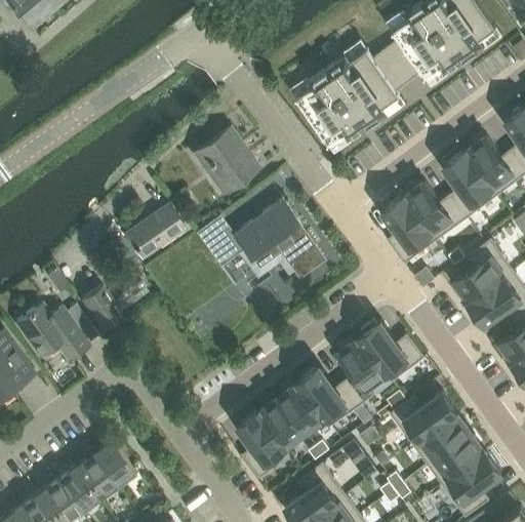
[(19,24),(23,21),(29,28),(62,0),(7,0),(16,10),(11,14),(19,24)]
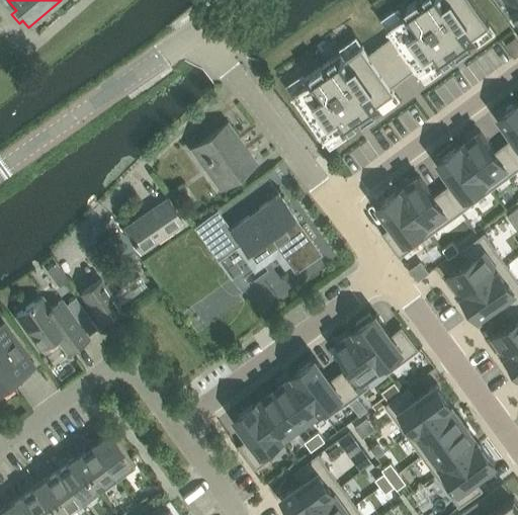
[(405,17),(387,29),(394,38),(416,71),(420,76),(436,64),(440,69),(451,61),(457,57),(477,44),(473,38),(490,26),(471,0),(418,0),(401,12),(405,17)]
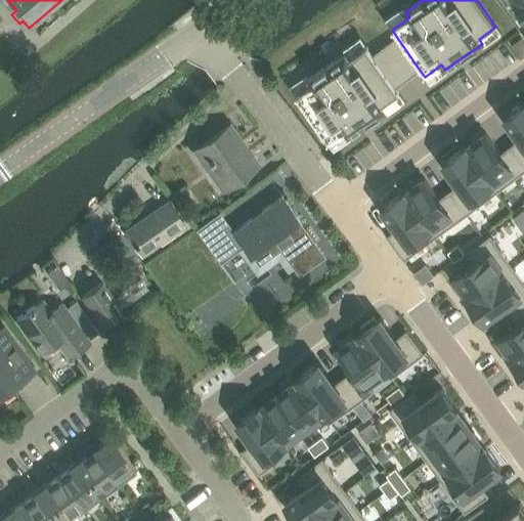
[(523,0),(513,0),(520,9),(517,11),(523,19),(523,18),(523,0)]
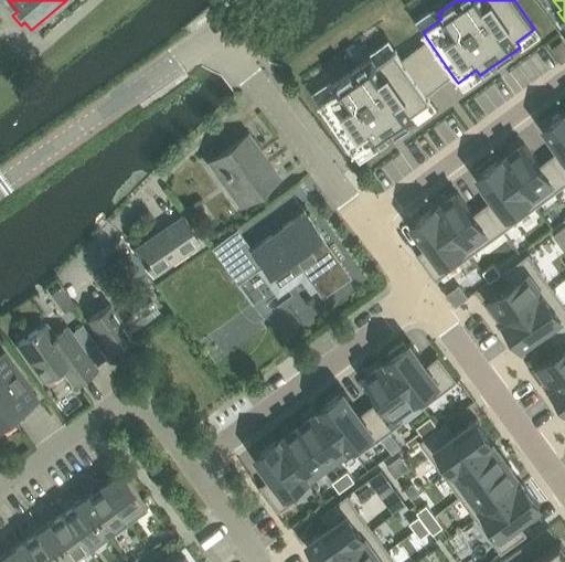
[(429,42),(402,61),(427,96),(454,77),(429,42)]
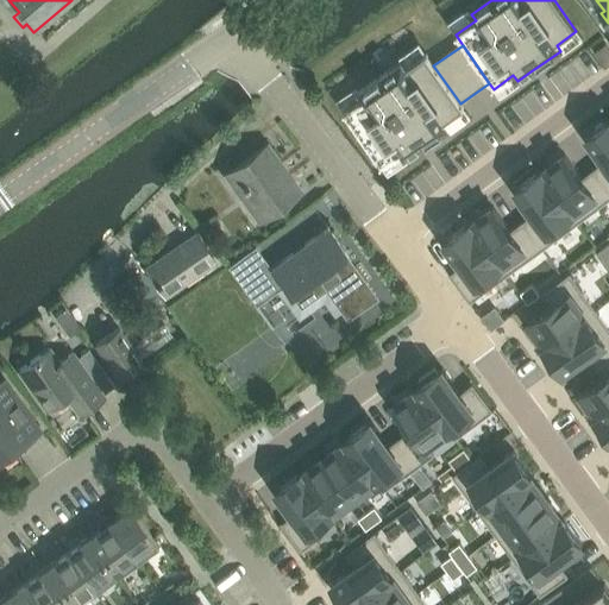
[(363,99),(344,113),(381,166),(401,153),(406,159),(406,158),(419,150),(426,144),(435,138),(446,131),(447,130),(449,128),(444,123),(464,109),(460,104),(433,65),(426,55),(407,69),(402,63),(359,93),(363,99)]
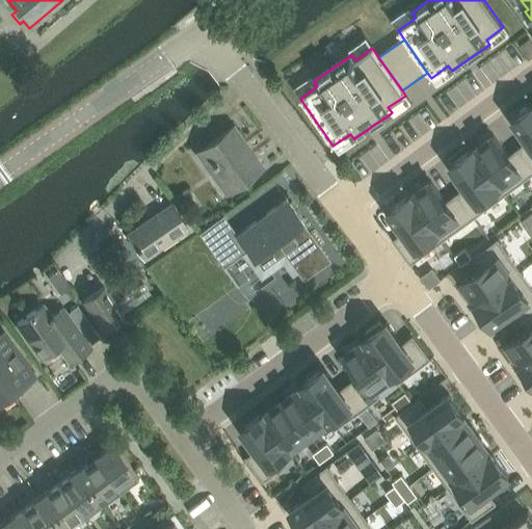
[(531,106),(512,122),(528,142),(519,150),(531,168),(531,106)]
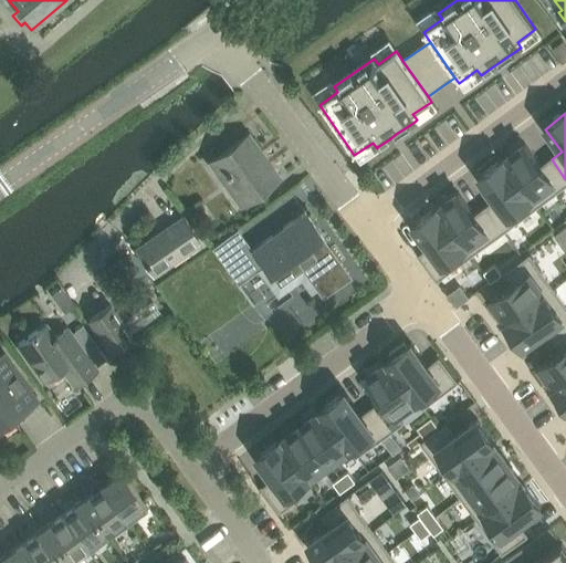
[(248,137),(209,165),(240,208),(279,180),(248,137)]
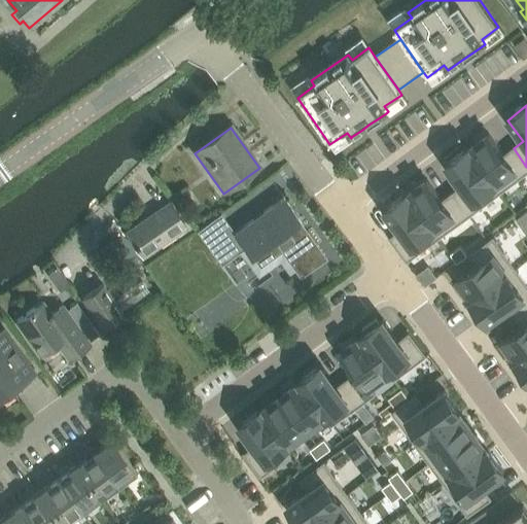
[(468,149),(467,149),(501,195),(526,175),(526,167),(514,148),(503,155),(489,136),(469,150),(468,149)]
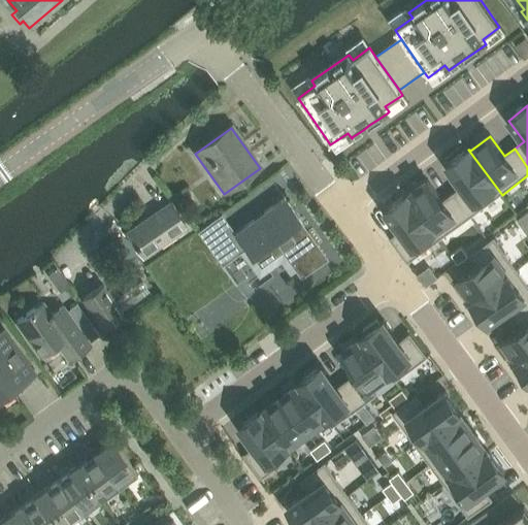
[(468,150),(447,166),(462,187),(453,194),(470,218),(502,195),(468,150)]
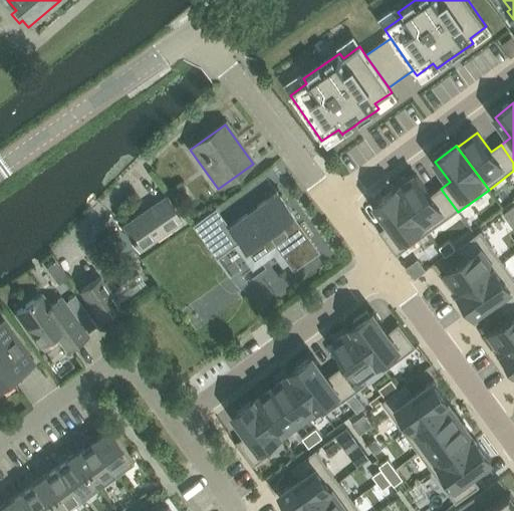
[(397,190),(396,191),(428,234),(438,227),(458,212),(441,189),(431,196),(417,177),(398,191),(397,190)]
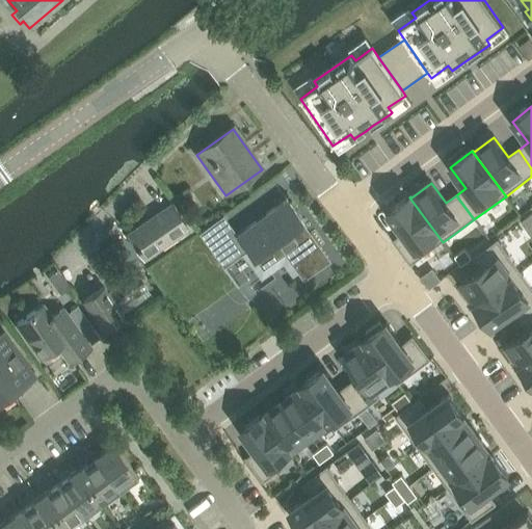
[(409,197),(389,213),(403,234),(393,242),(404,258),(410,266),(443,242),(409,197)]
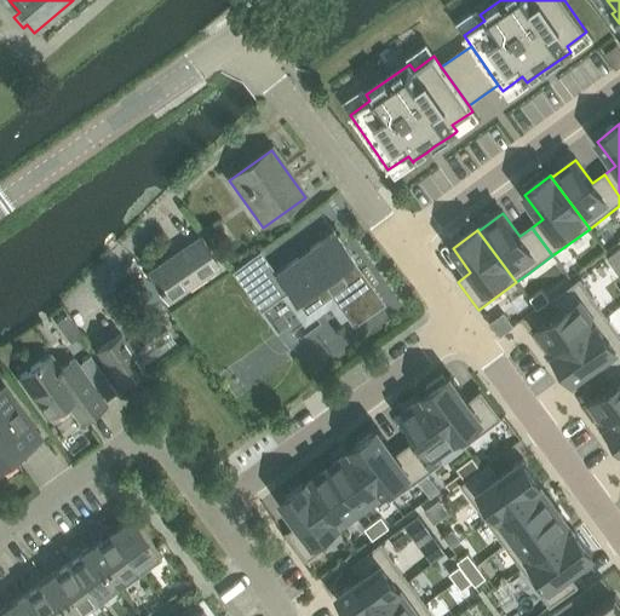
[(352,328),(384,306),(333,236),(273,280),(257,258),(260,255),(259,254),(231,275),(260,315),(288,294),(305,317),(331,298),(352,328)]
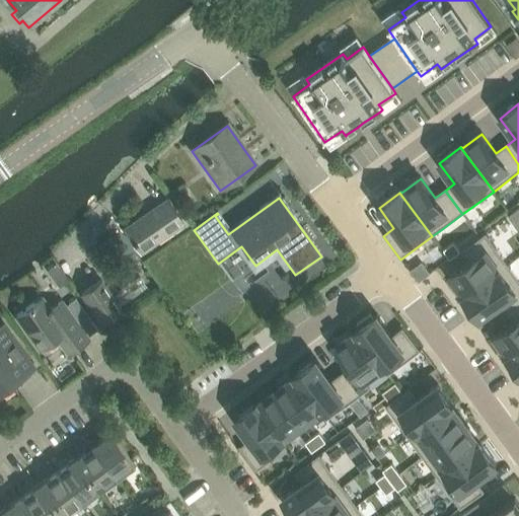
[(183,226),(166,201),(124,229),(140,254),(183,226)]
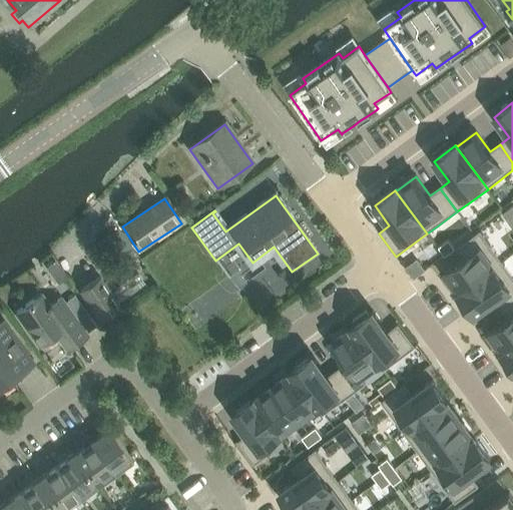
[(512,226),(512,225),(512,207),(503,215),(512,226)]
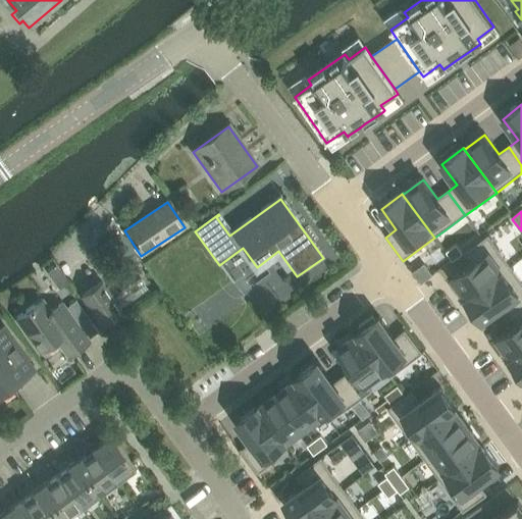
[(464,271),(453,279),(468,299),(467,300),(468,302),(513,269),(488,237),(483,241),(465,254),(473,265),(471,265),(464,271)]
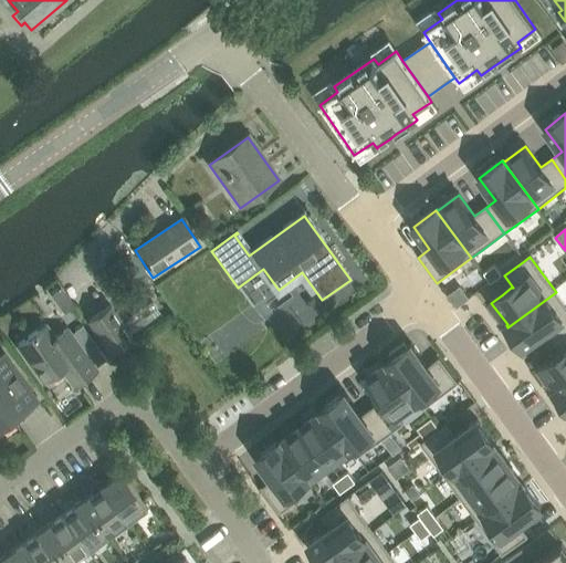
[(495,267),(483,275),(491,285),(502,277),(495,267)]
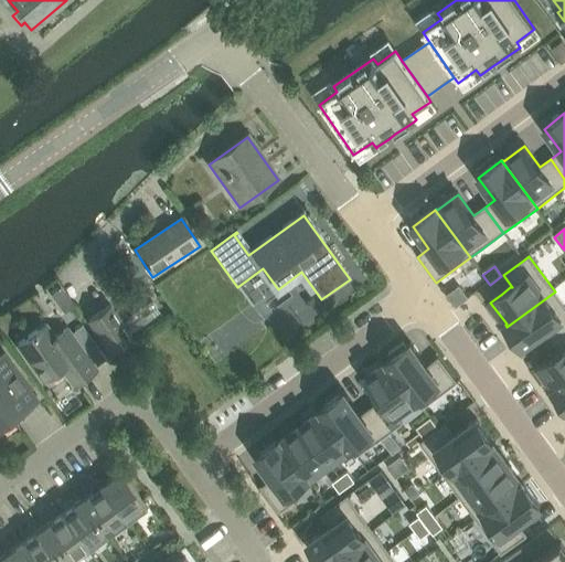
[(459,288),(447,298),(456,309),(469,300),(459,288)]
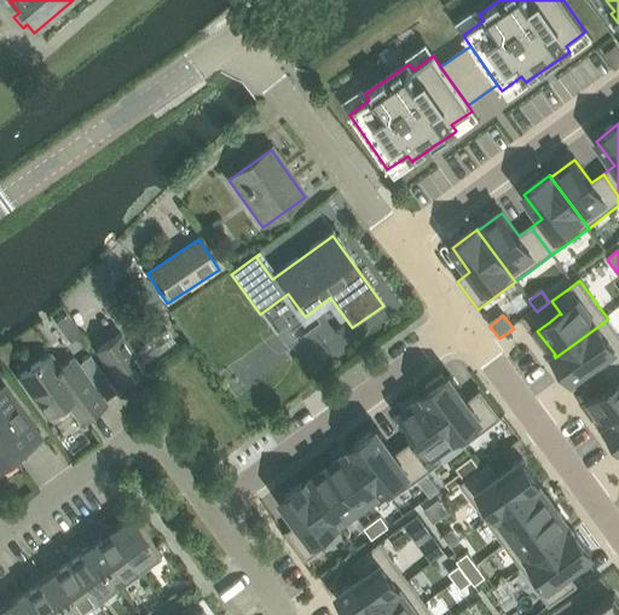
[(618,334),(608,319),(555,358),(572,381),(573,381),(596,363),(606,376),(618,366),(618,334)]
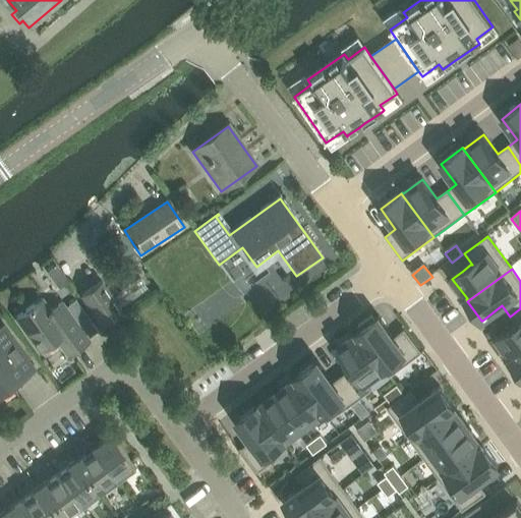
[(104,281),(109,287),(106,289),(112,297),(117,294),(111,286),(123,279),(118,271),(104,281)]
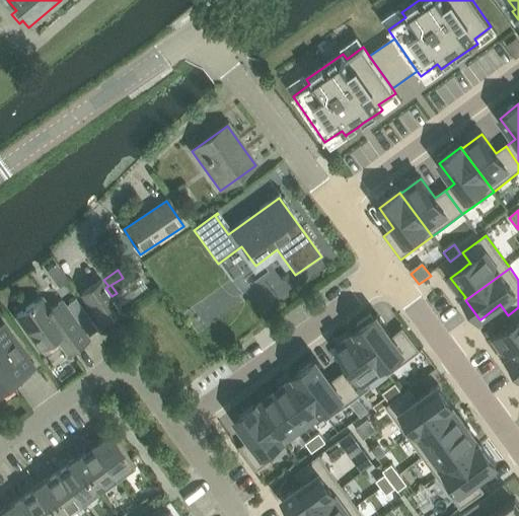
[(147,290),(140,279),(113,298),(120,309),(147,290)]
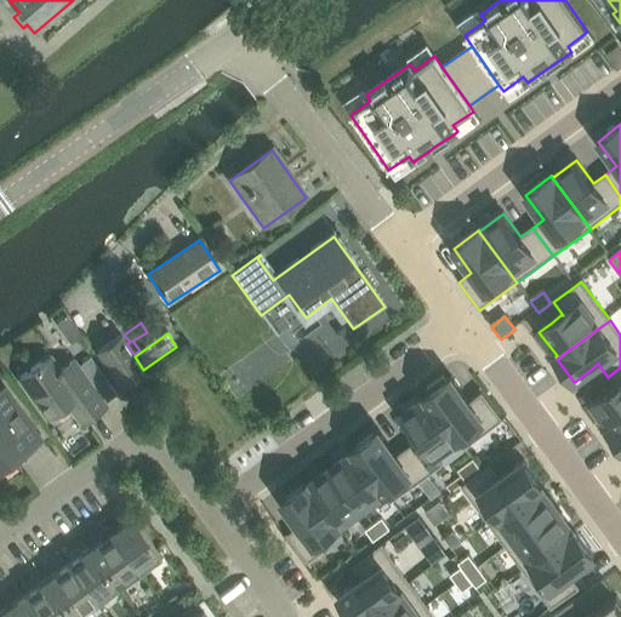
[(97,353),(120,387),(144,370),(143,370),(135,356),(134,354),(126,344),(120,337),(97,353)]
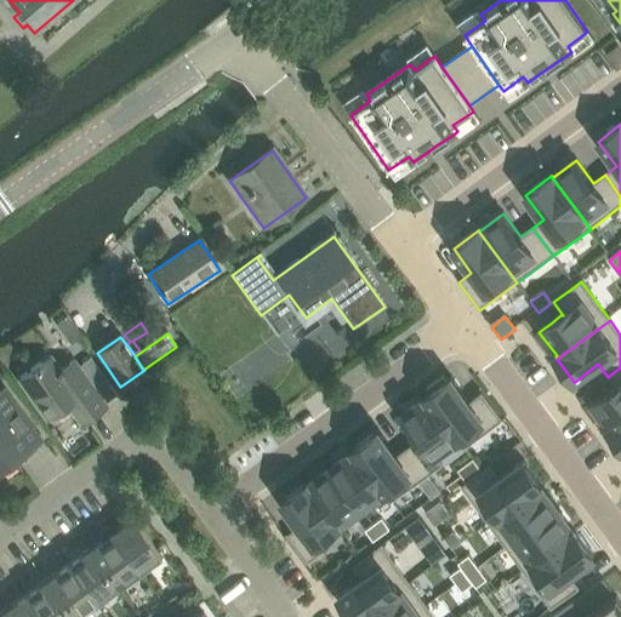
[(106,407),(104,405),(115,396),(90,360),(78,369),(74,363),(60,372),(49,358),(20,380),(47,420),(67,405),(80,426),(106,407)]
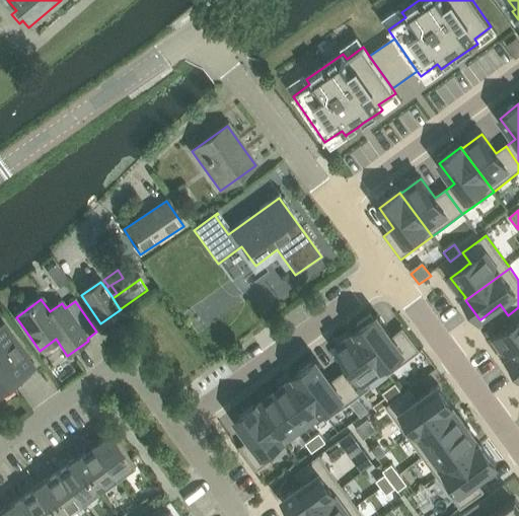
[(498,337),(495,339),(510,358),(509,359),(510,361),(518,354),(518,307),(508,315),(515,324),(498,337)]
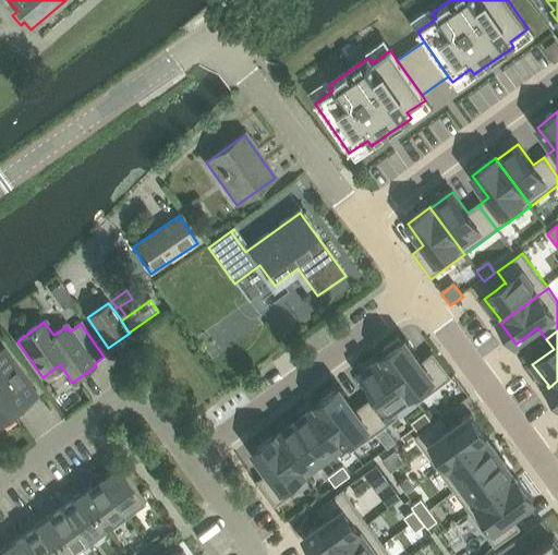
[(386,354),(384,357),(419,405),(434,393),(451,379),(433,353),(422,362),(405,340),(401,344),(399,340),(384,351),(386,354)]
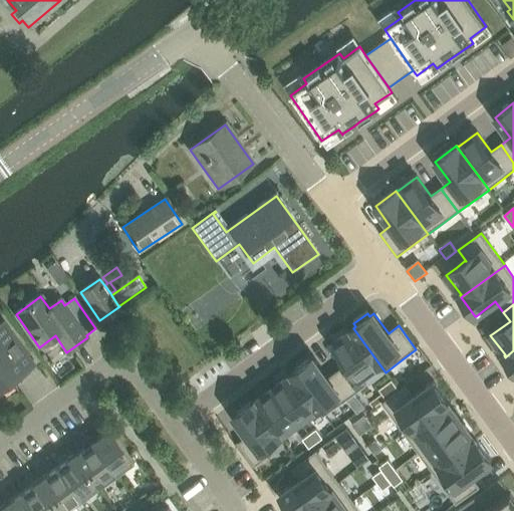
[(0,390),(33,365),(3,324),(0,325),(0,390)]
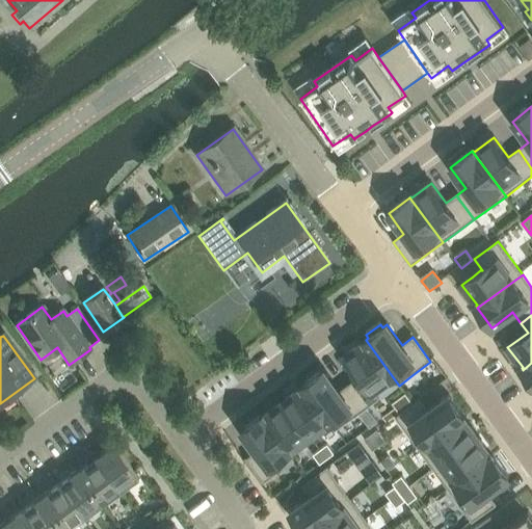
[(365,342),(345,356),(360,376),(349,384),(368,408),(380,399),(377,395),(395,382),(398,386),(399,386),(366,340),(365,341),(365,342)]
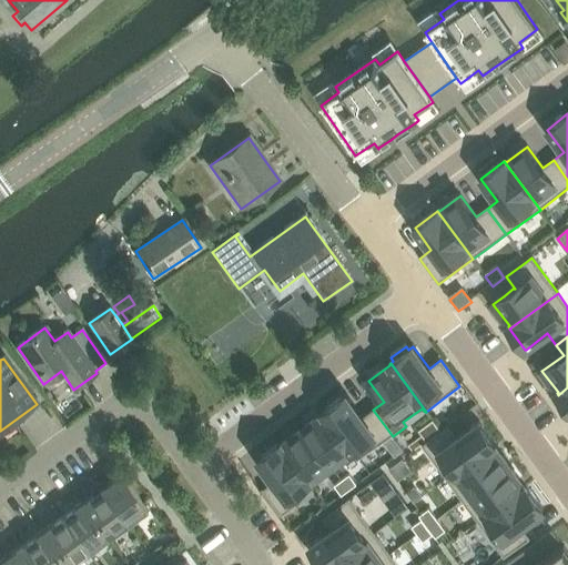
[(567,387),(558,395),(567,407),(567,387)]
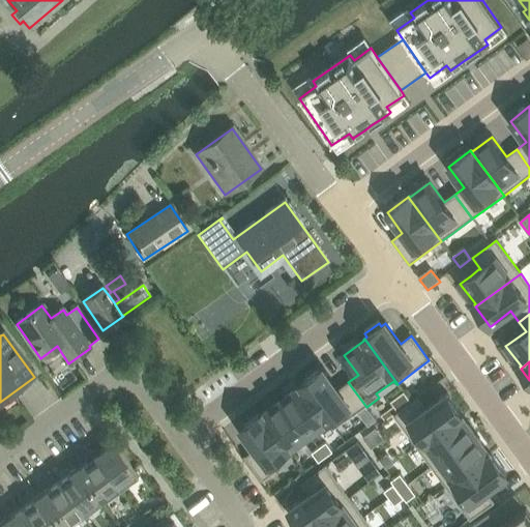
[(323,369),(302,384),(334,430),(366,407),(348,382),(339,389),(323,369)]
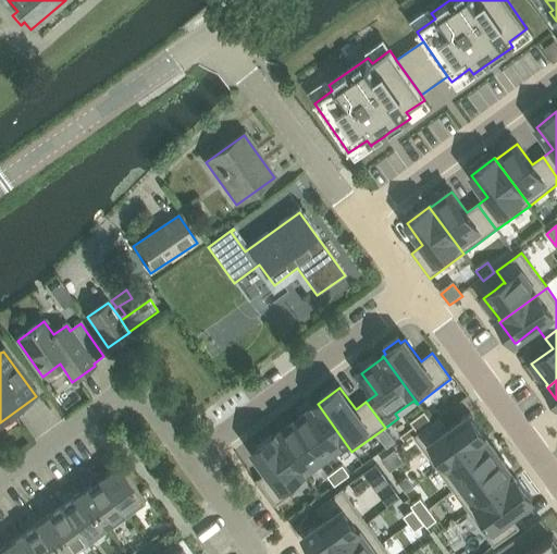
[(317,406),(297,420),(327,463),(348,447),(350,452),(351,452),(318,404),(317,405),(317,406)]
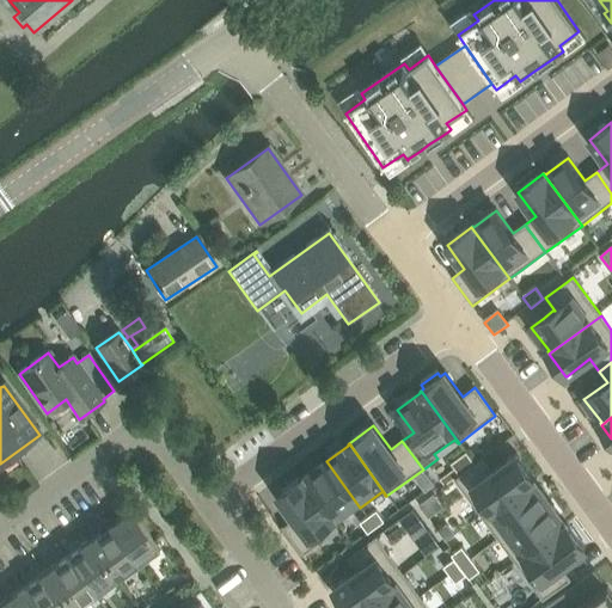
[(483,460),(456,480),(483,519),(534,481),(536,480),(516,455),(506,464),(502,466),(493,473),(483,460)]
